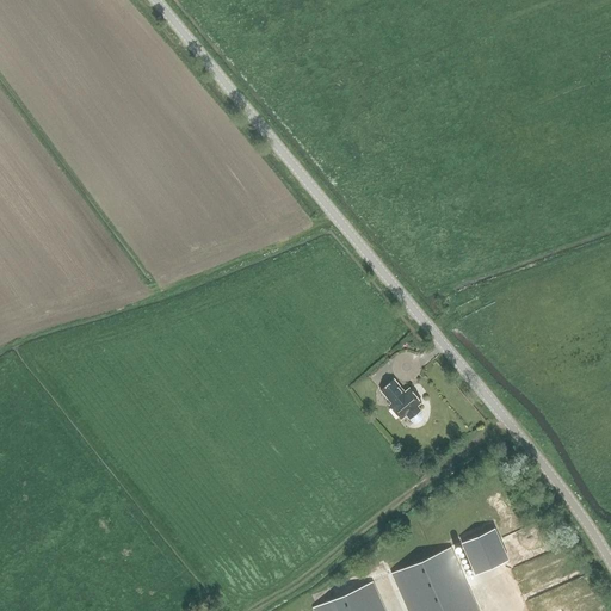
[(401,419),(405,415),(408,420),(412,421),(414,423),(417,423),(419,421),(421,419),(423,415),(423,413),(420,409),(417,406),(421,402),(409,388),(403,393),(400,388),(400,387),(394,380),(381,390),(392,403),(389,405),(401,419)]
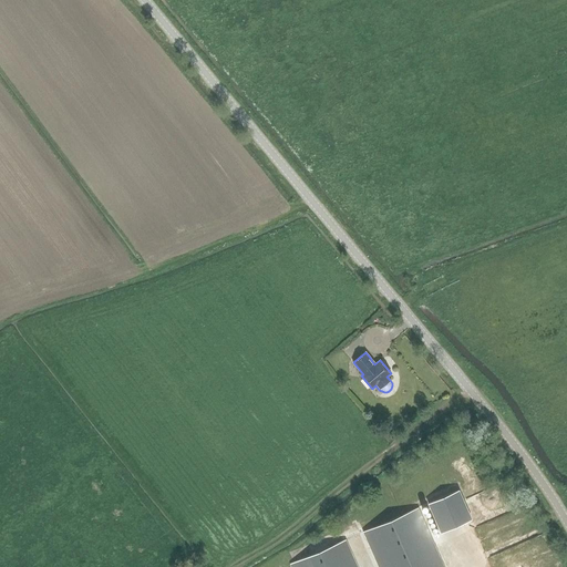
[(444,566),(419,507),(364,532),(379,566),(444,566)]
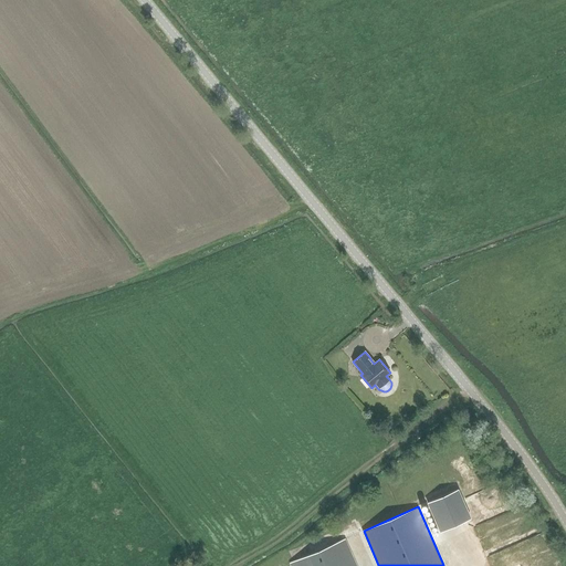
[(532,517),(515,523),(520,534),(536,528),(532,517)]
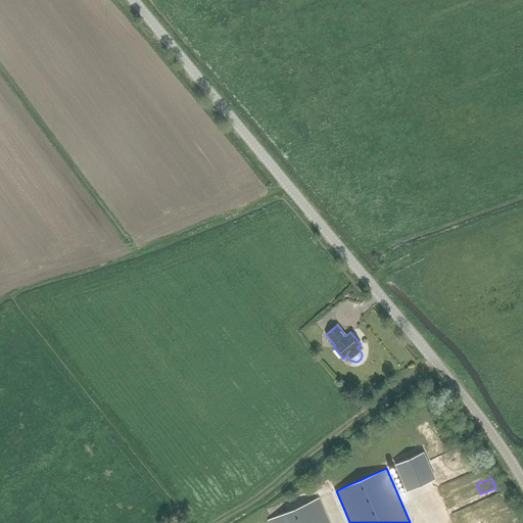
[(329,522),(319,497),(270,519),(271,522),(329,522)]
